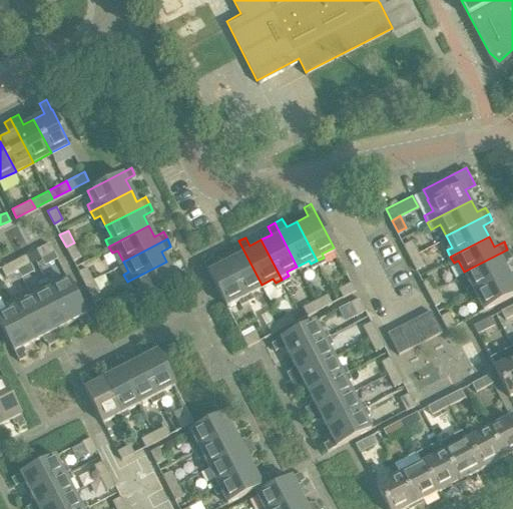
[(409,256),(418,250),(411,238),(403,242),(409,256)]
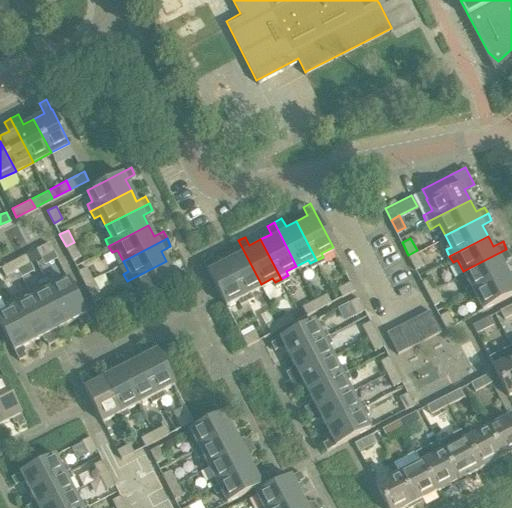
[(41,255),(54,248),(49,239),(37,246),(41,255)]
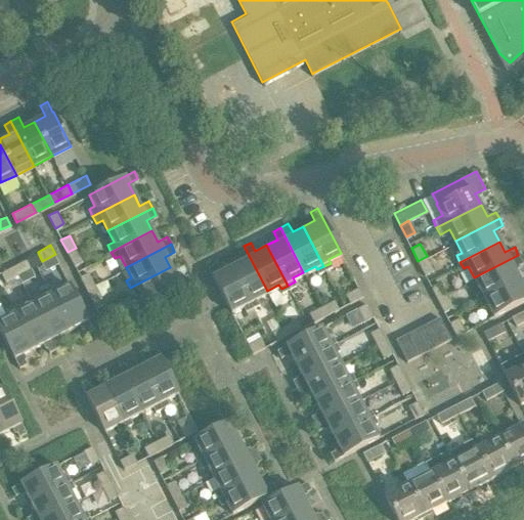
[(256,297),(267,291),(244,246),(237,249),(242,257),(229,263),(251,304),(257,300),(256,297)]
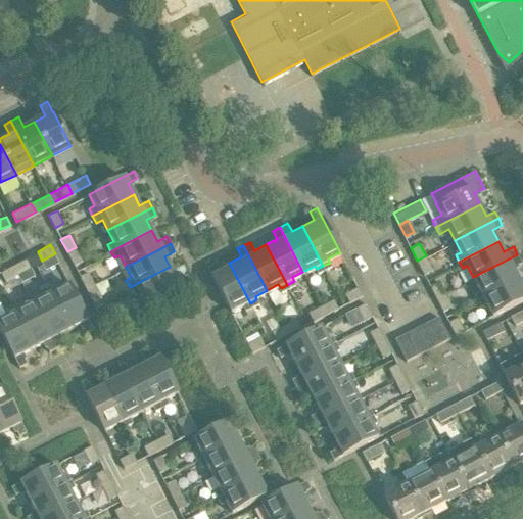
[(74,264),(82,258),(76,247),(67,251),(74,264)]
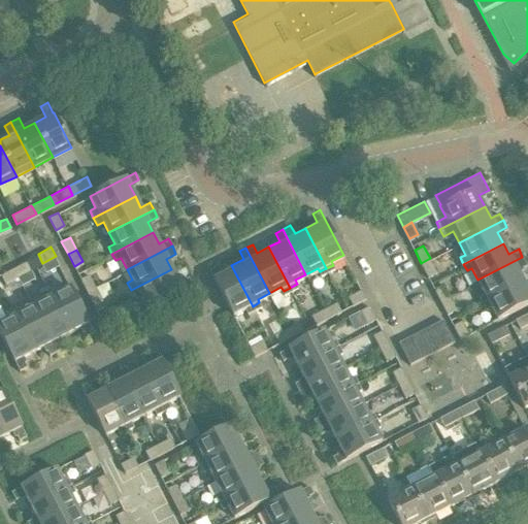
[(483,300),(523,280),(517,268),(526,264),(522,257),(477,280),(484,291),(479,294),(483,300)]
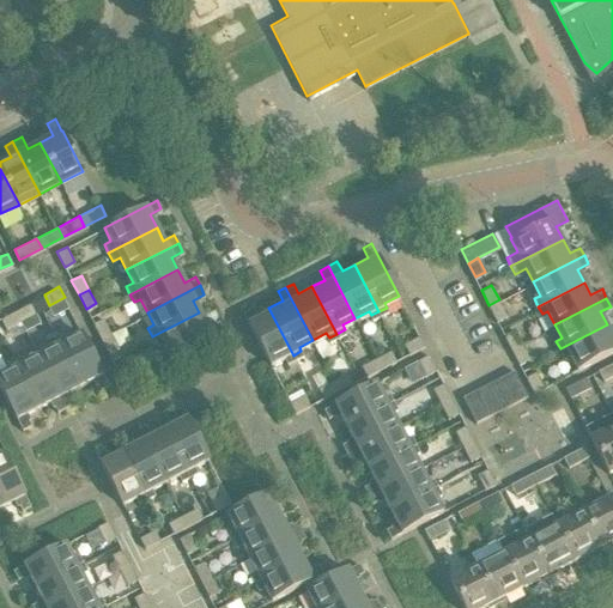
[(497,320),(507,315),(499,299),(489,305),(497,320)]
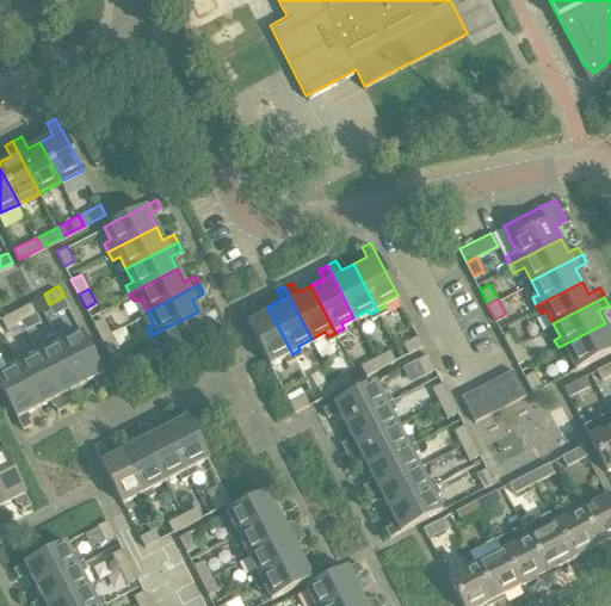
[(16,308),(22,319),(36,310),(31,301),(16,308)]
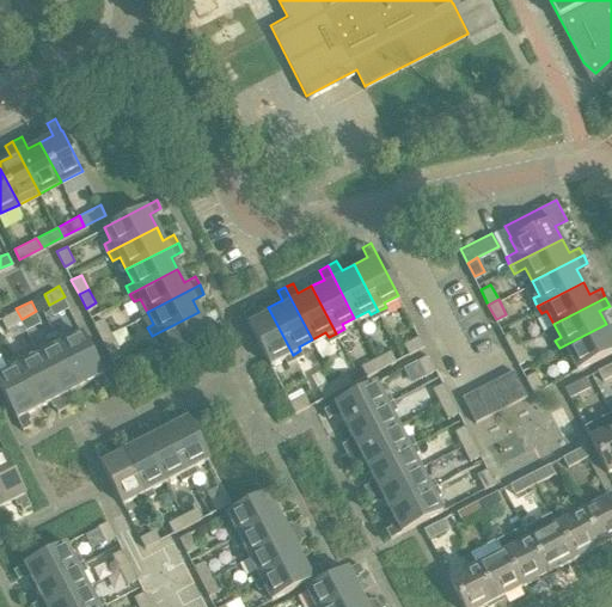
[(268,307),(255,314),(249,305),(242,308),(268,361),(283,354),(286,359),(293,355),(268,307)]
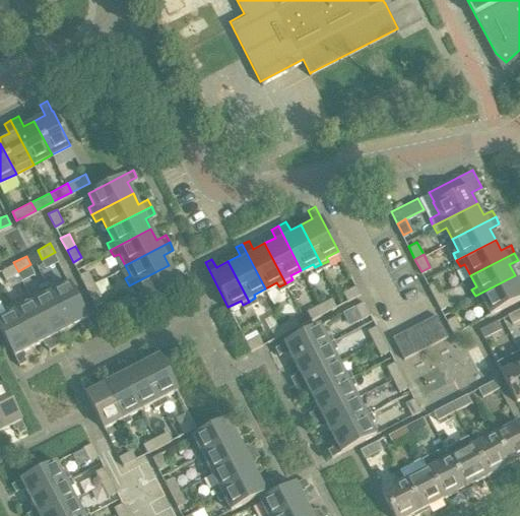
[(13,262),(1,269),(5,277),(18,271),(13,262)]
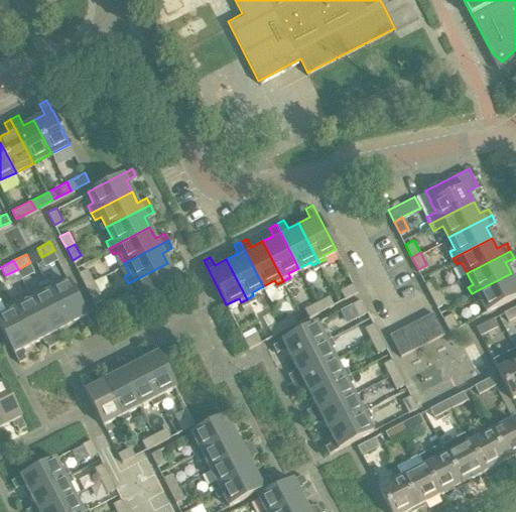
[(182,269),(173,274),(167,263),(128,283),(131,290),(136,288),(142,300),(186,277),(182,269)]
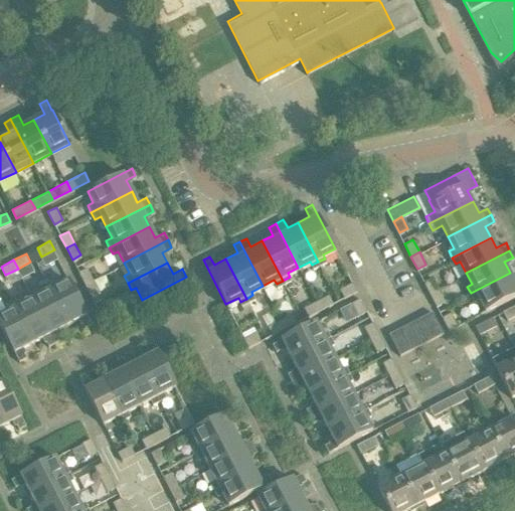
[(87,267),(78,272),(84,283),(93,280),(87,267)]
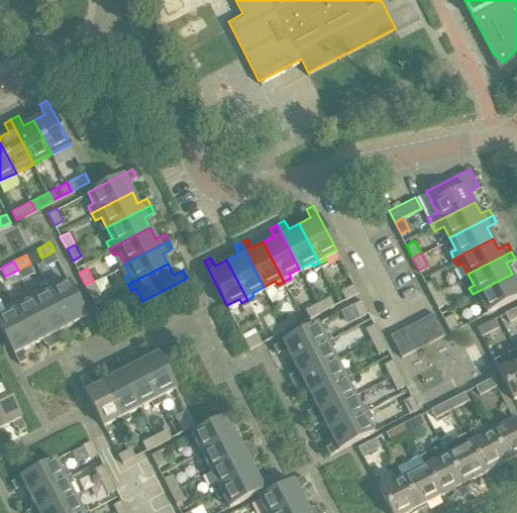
[(473,294),(476,300),(480,298),(487,310),(516,294),(516,284),(516,285),(512,274),(473,294)]
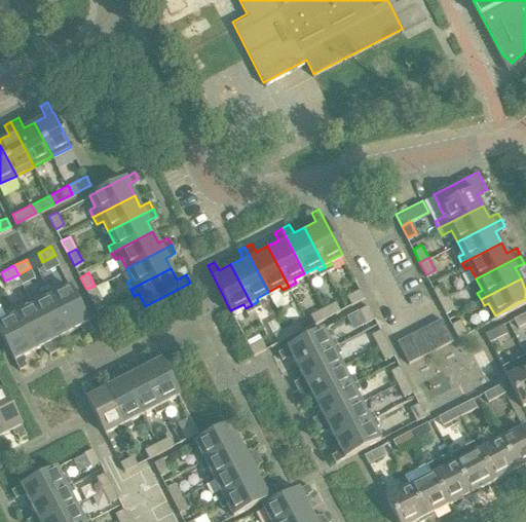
[(439,299),(447,294),(441,282),(433,286),(439,299)]
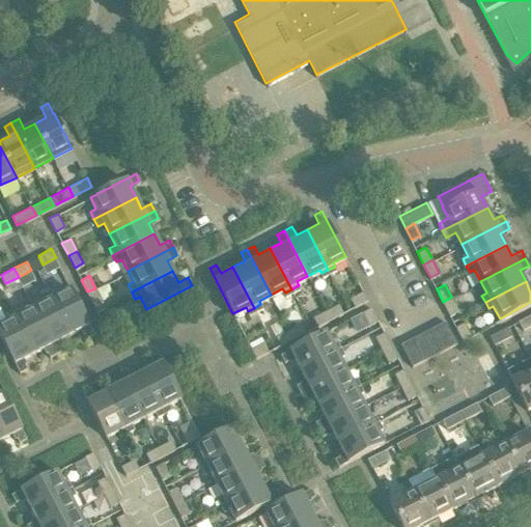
[(86,336),(94,331),(72,285),(59,292),(57,286),(50,290),(71,332),(81,326),(86,336)]
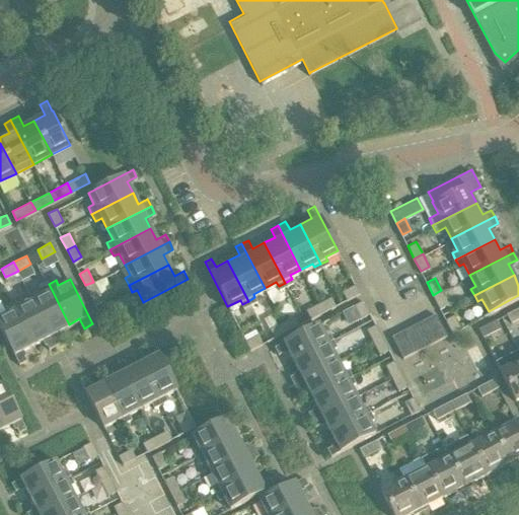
[(93,282),(85,285),(91,298),(99,294),(93,282)]
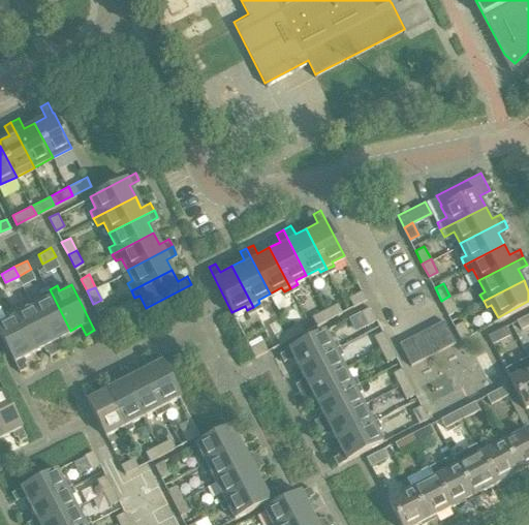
[(59,336),(70,331),(50,289),(42,292),(45,298),(33,304),(57,349),(64,345),(59,336)]
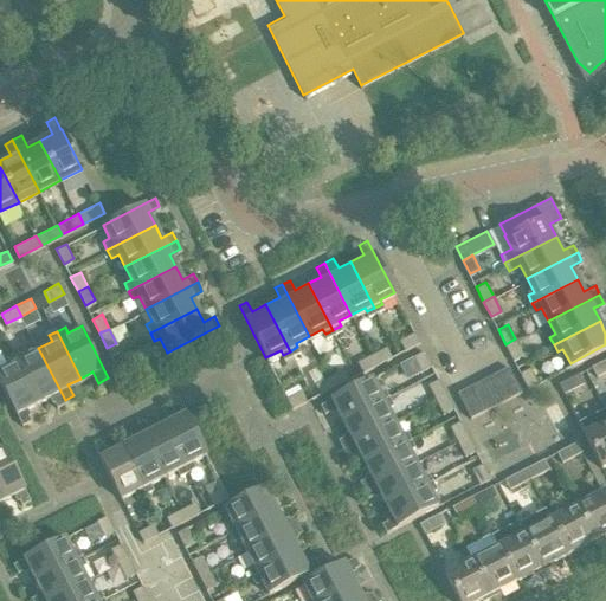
[(404,349),(419,342),(413,331),(399,340),(404,349)]
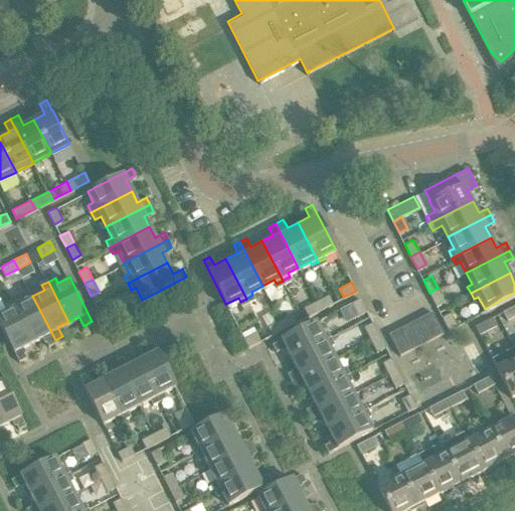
[(436,305),(444,301),(438,288),(430,293),(436,305)]
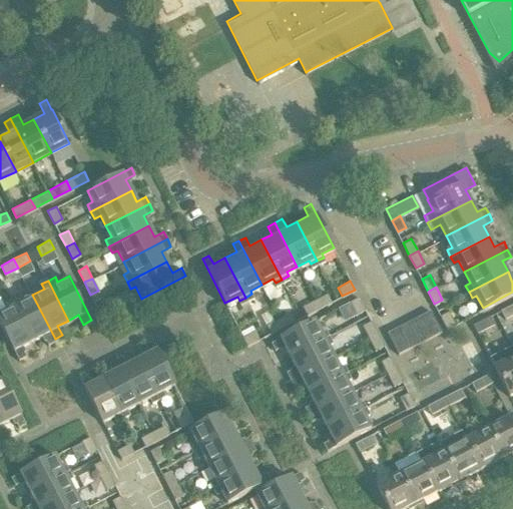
[(318,308),(331,302),(326,293),(314,300),(318,308)]
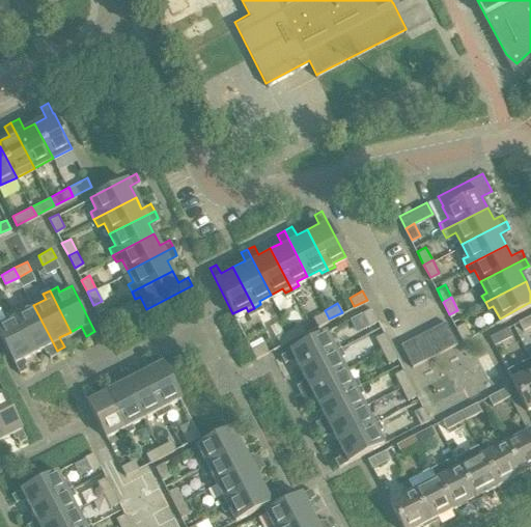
[(50,354),(57,351),(33,305),(22,311),(20,306),(11,309),(33,351),(45,344),(50,354)]
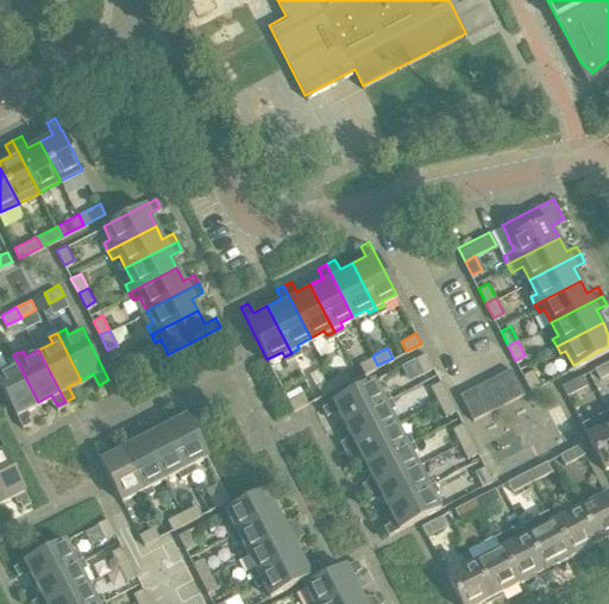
[(425,372),(434,367),(427,352),(416,357),(425,372)]
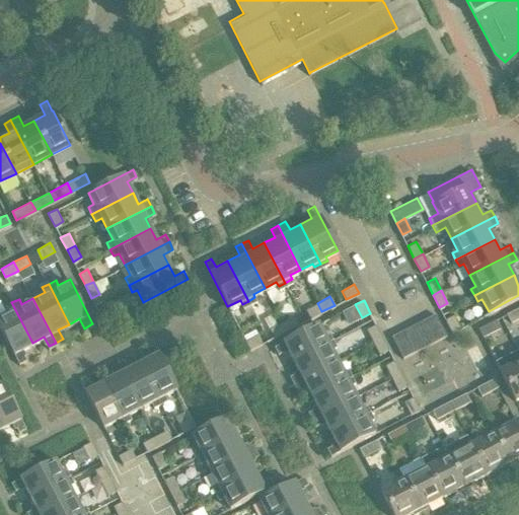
[(22,349),(32,343),(11,302),(5,306),(8,311),(0,315),(0,325),(18,361),(26,357),(22,349)]
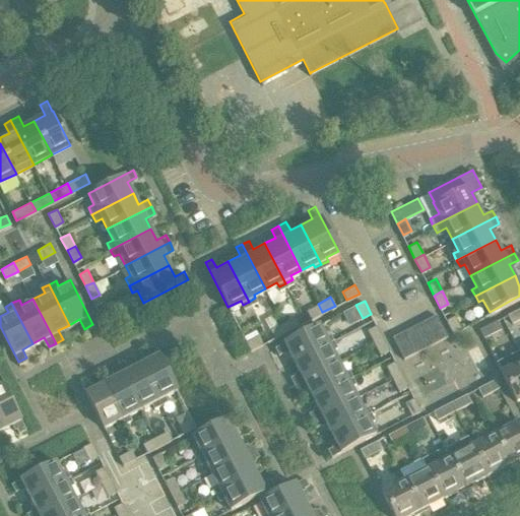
[(310,319),(322,312),(318,304),(306,310),(310,319)]
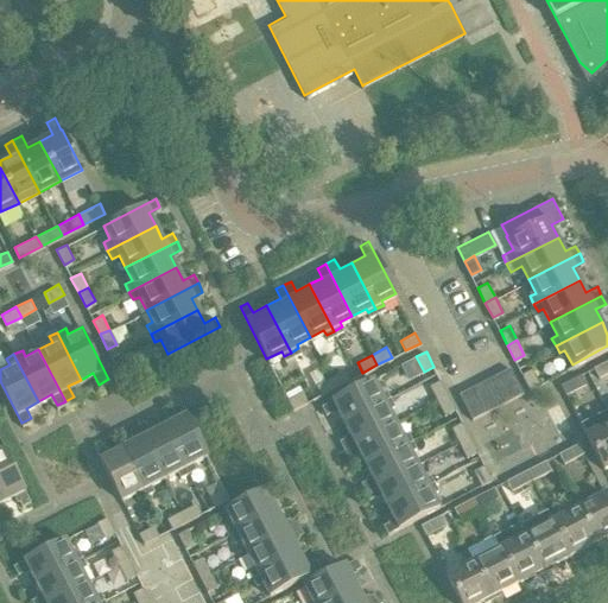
[(121,378),(131,372),(124,357),(114,362),(121,378)]
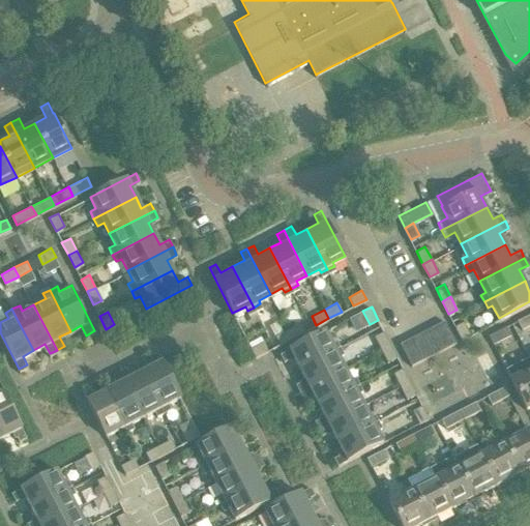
[(522,328),(529,323),(529,312),(517,319),(522,328)]
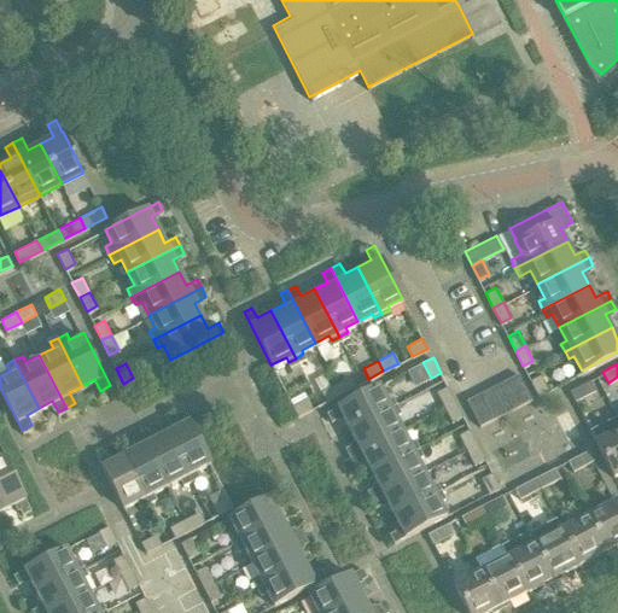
[(516,406),(529,398),(516,372),(502,379),(516,406)]
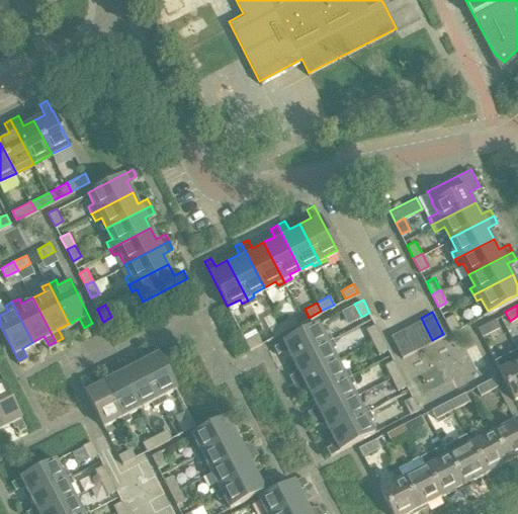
[(450,330),(458,326),(452,313),(444,318),(450,330)]
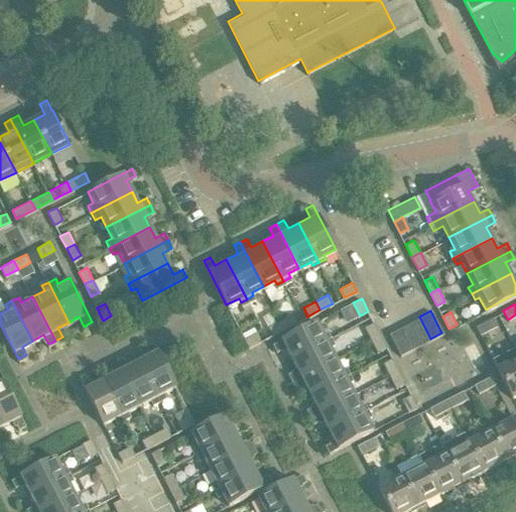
[(284,329),(296,322),(291,313),(279,320),(284,329)]
